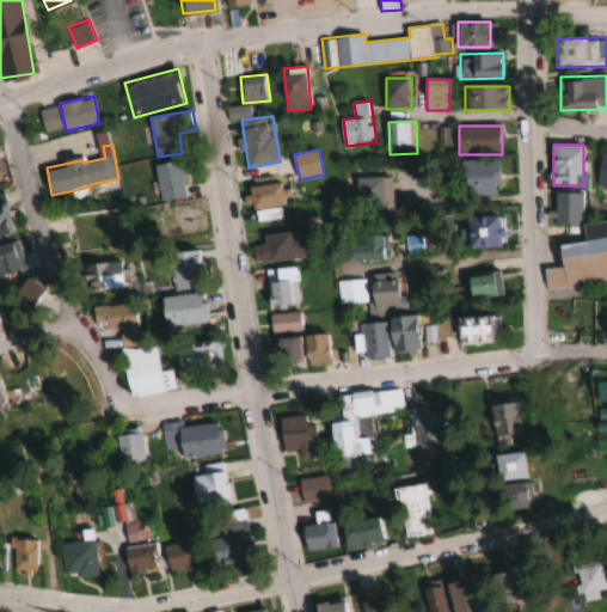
[(181,160),(157,165),(164,202),(189,196),(181,160)]
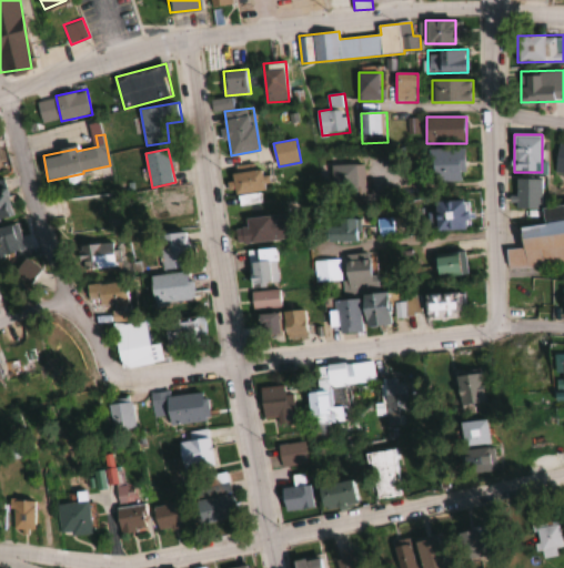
[(465,150),(430,150),(430,176),(465,176),(465,150)]
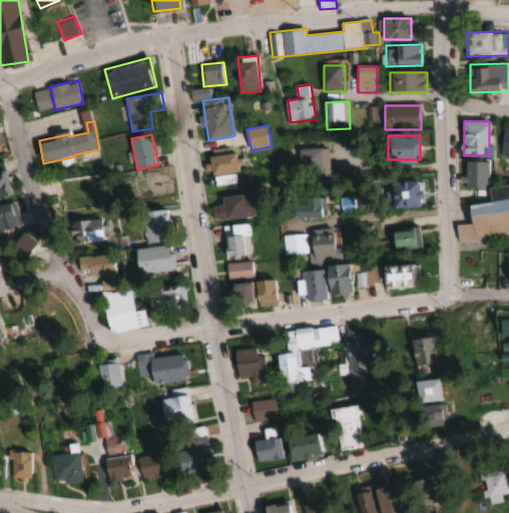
[(236,173),(239,173),(237,149),(212,151),(215,185),(236,184),(236,173)]
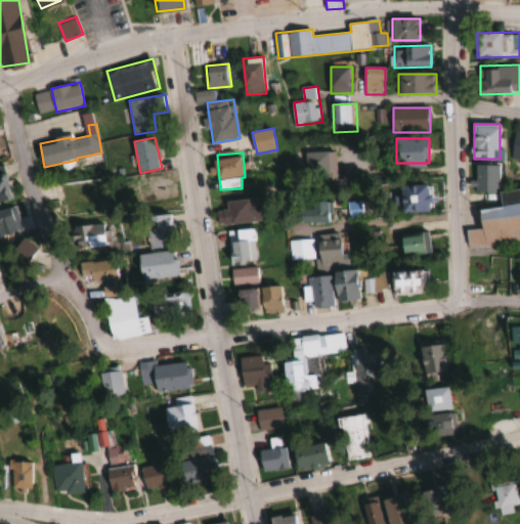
[(308,182),(338,182),(338,153),(308,153),(308,182)]
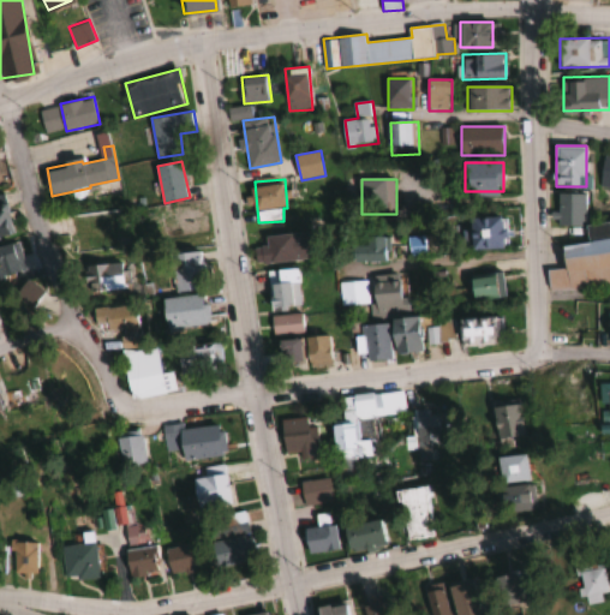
[(551,293),(609,287),(609,221),(588,224),(586,192),(560,196),(562,226),(587,224),(590,243),(563,245),(566,269),(550,270),(551,293)]
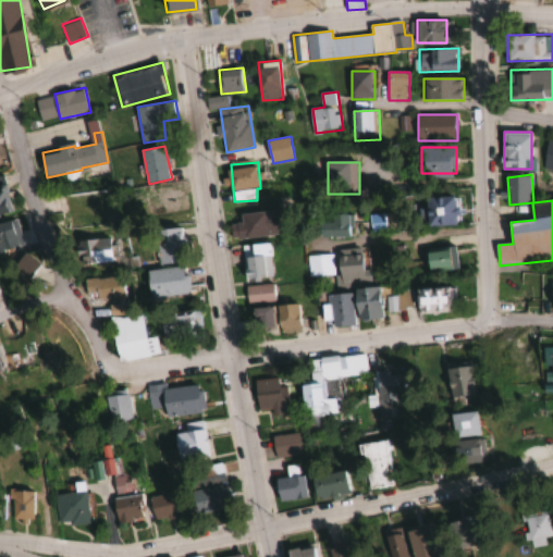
[(9,187),(0,188),(0,214),(14,212),(9,187)]
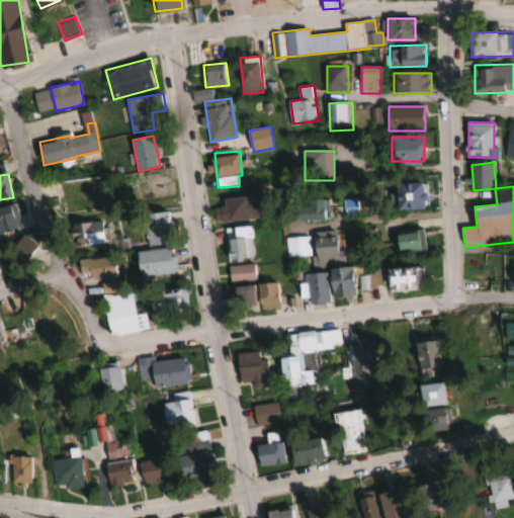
[(397,182),(397,209),(427,209),(427,182),(397,182)]
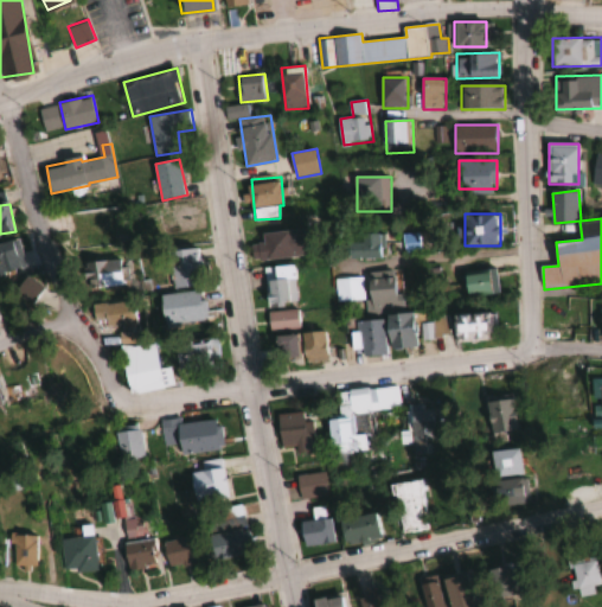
[(65,223),(71,254),(117,244),(111,215),(65,223)]
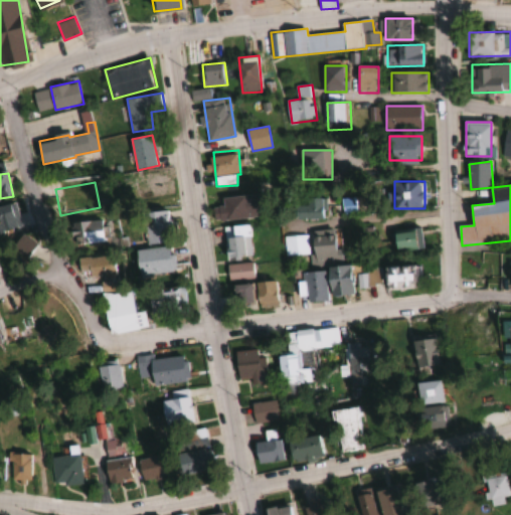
[(215,222),(262,219),(260,194),(220,197),(221,207),(214,207),(215,222)]
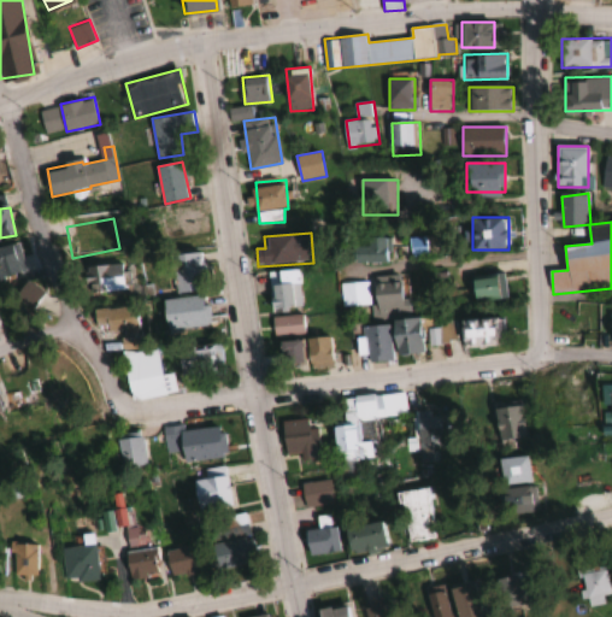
[(0,277),(27,271),(19,244),(0,247),(0,277)]
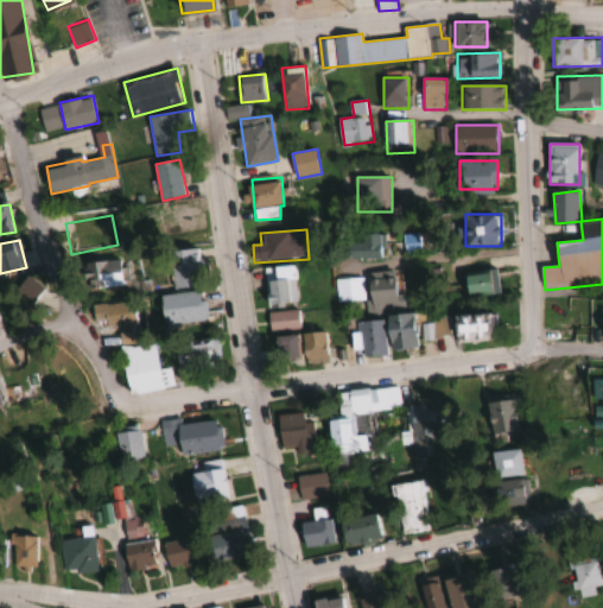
[(175,287),(203,287),(203,248),(175,248),(175,287)]
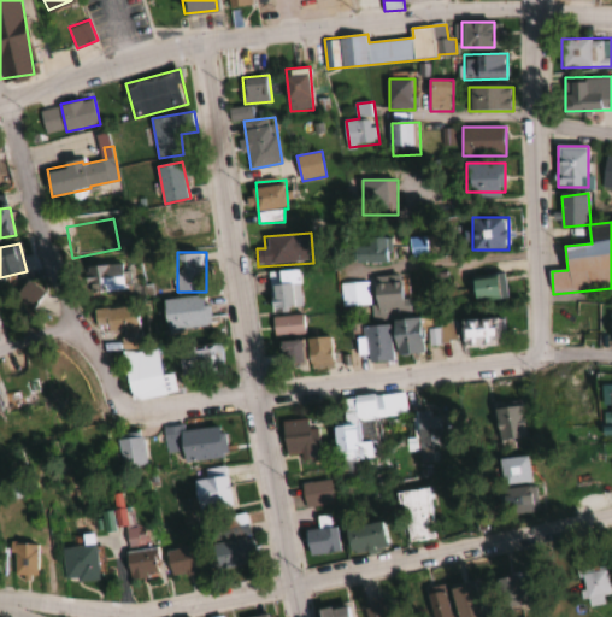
[(93,291),(128,291),(128,264),(93,264),(93,291)]
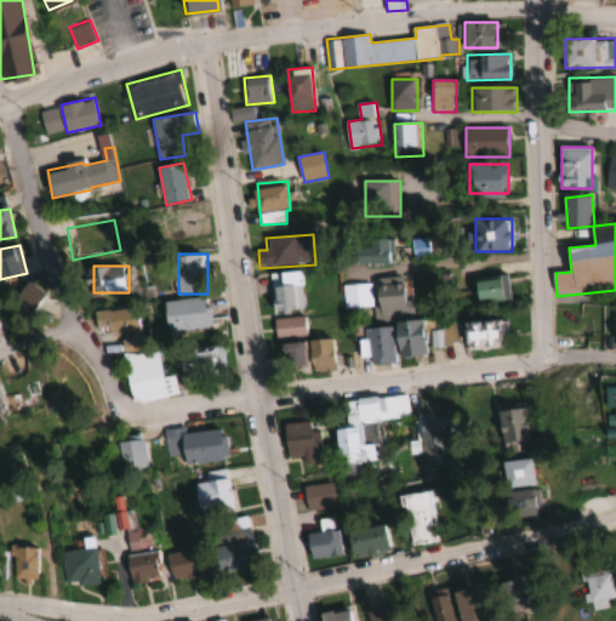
[(273,312),(304,312),(304,273),(273,273),(273,312)]
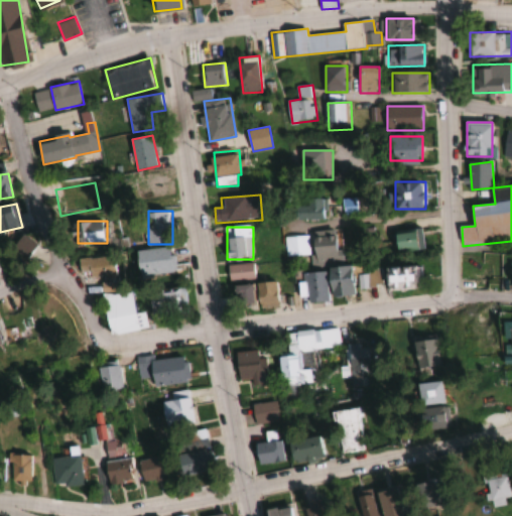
[(355,296),(353,263),(342,264),(340,230),(312,232),(314,269),(305,270),(307,300),(355,296)]
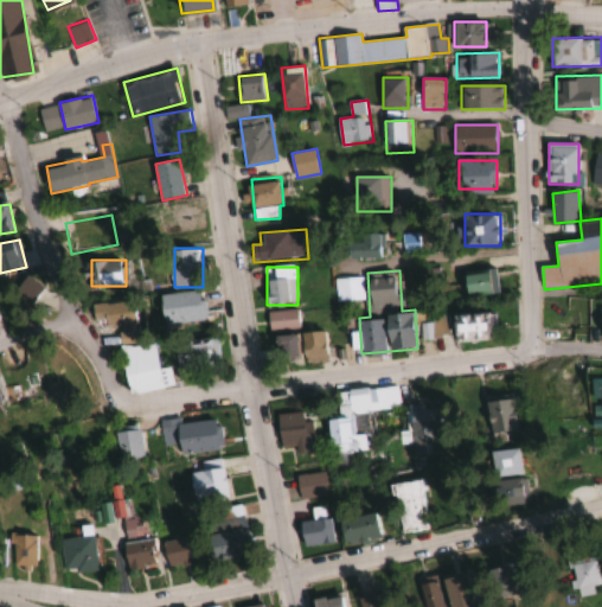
[(492,292),(492,270),(467,270),(467,292),(492,292)]
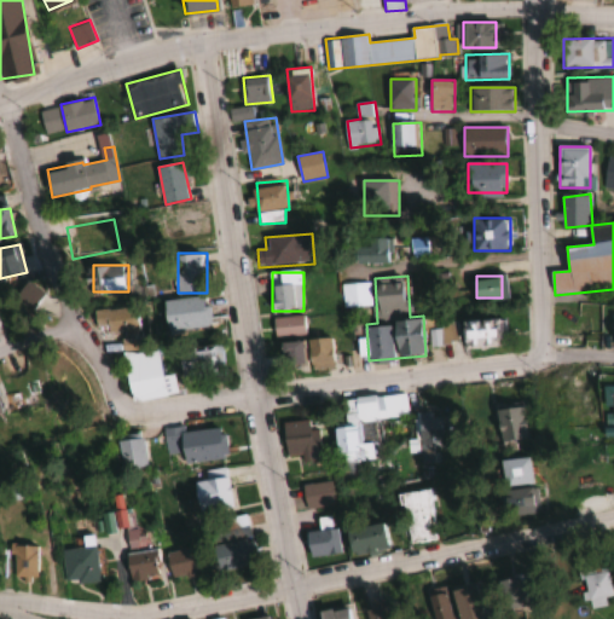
[(46,294),(29,281),(17,295),(34,308),(46,294)]
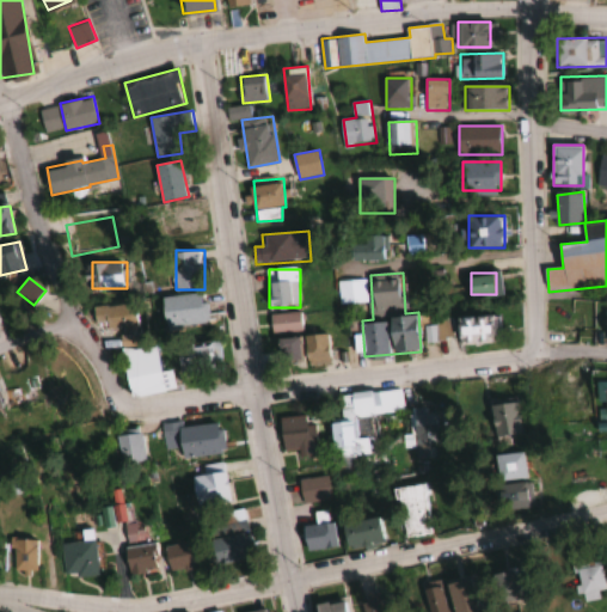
[(209,324),(206,293),(163,298),(166,329),(209,324)]
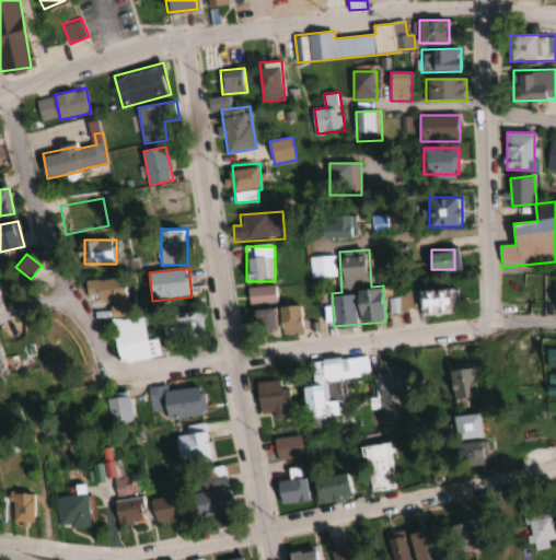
[(126,279),(89,279),(89,301),(126,301),(126,279)]
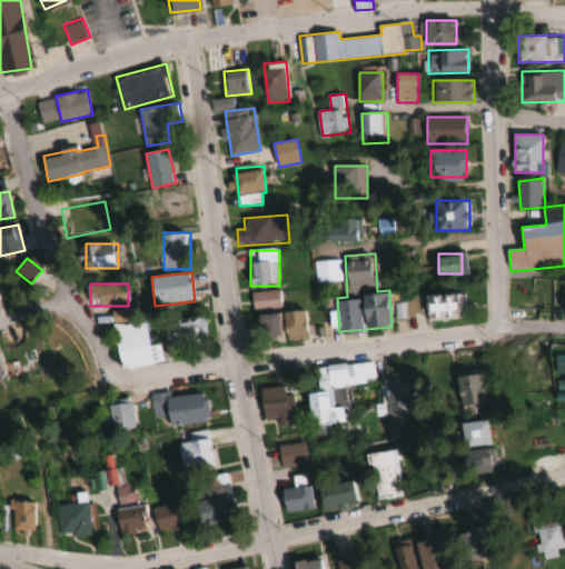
[(284,308),(281,290),(253,293),(255,311),(284,308)]
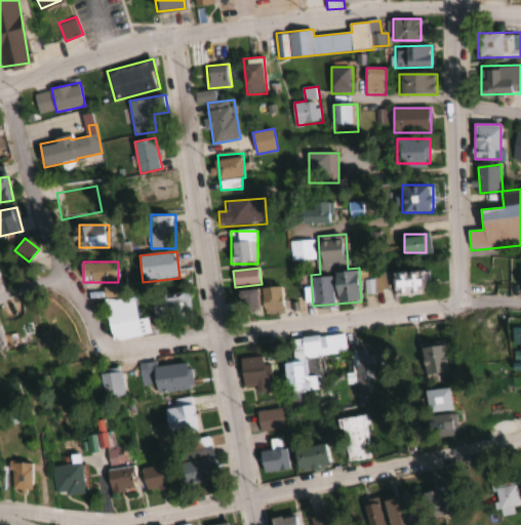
[(393,270),(393,293),(428,293),(428,270),(393,270)]
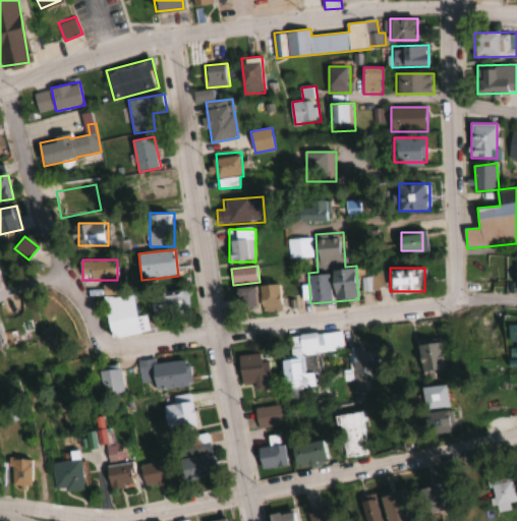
[(281,309),(281,285),(262,285),(262,309),(281,309)]
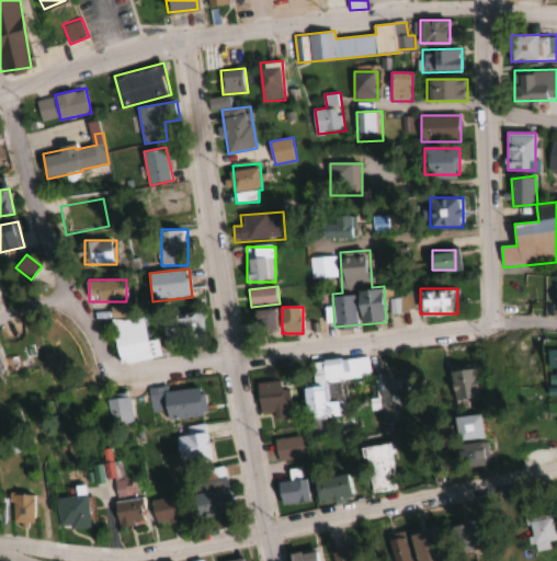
[(276,332),(275,309),(252,310),(253,333),(276,332)]
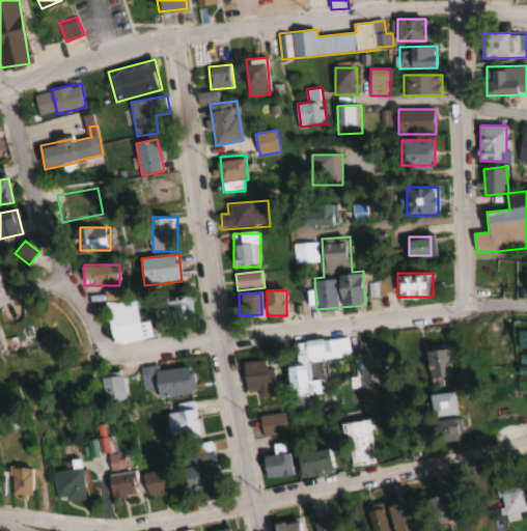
[(158,324),(194,319),(191,297),(156,301),(158,324)]
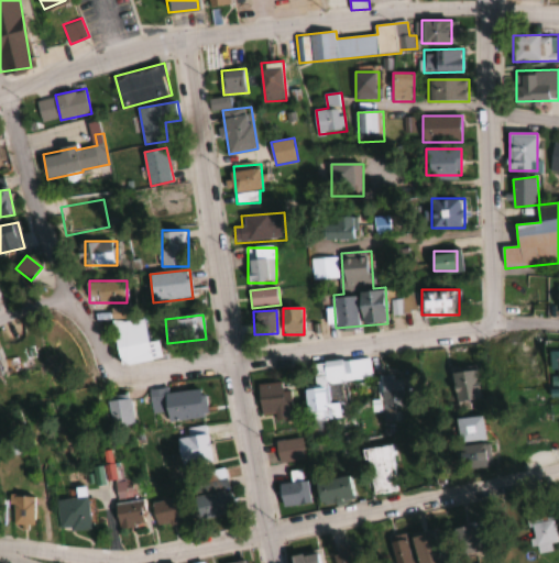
[(119,365),(163,359),(160,341),(149,342),(144,317),(112,322),(119,365)]
